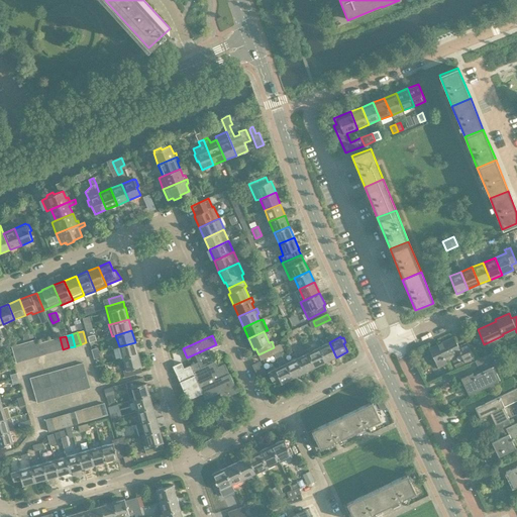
[(63,349),(60,337),(54,339),(58,351),(63,349)]
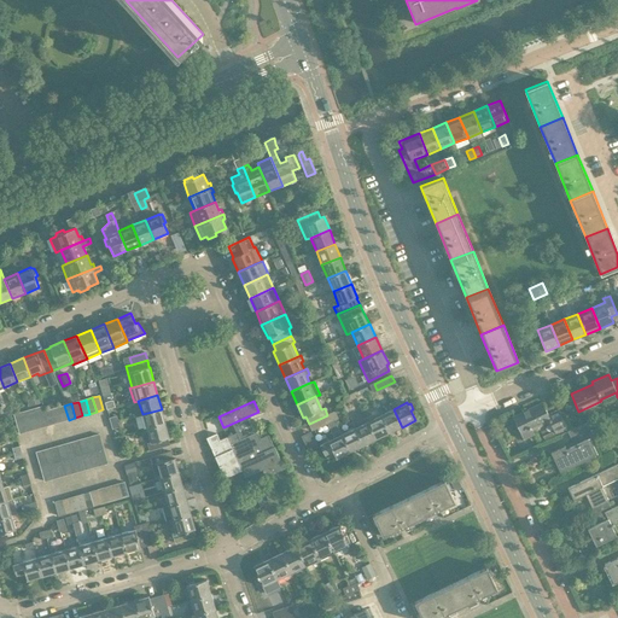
[(558,409),(547,414),(542,403),(513,418),(523,438),(534,433),(531,429),(548,420),(555,436),(567,431),(558,409)]
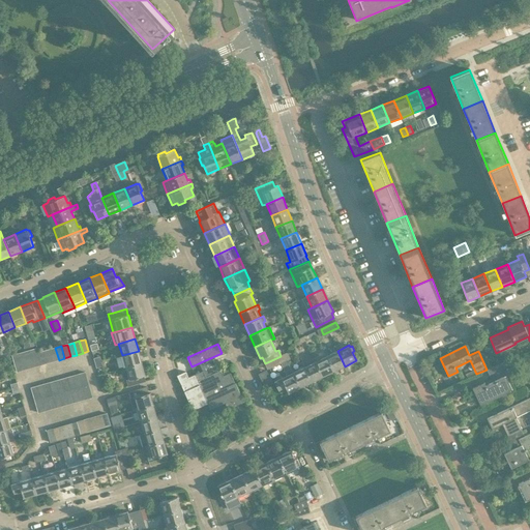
[(55,348),(49,350),(53,361),(59,360),(55,348)]
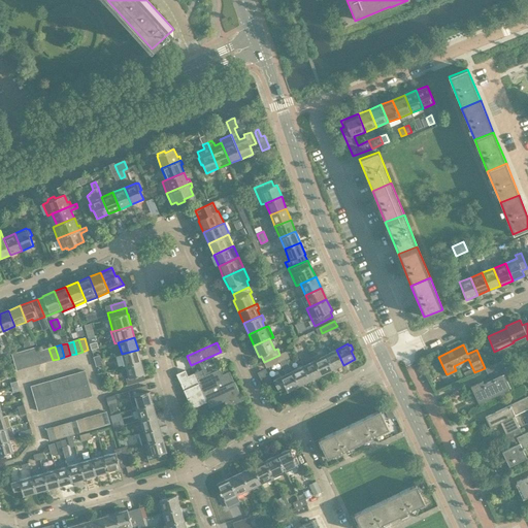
[(53,360),(48,349),(43,350),(46,362),(53,360)]
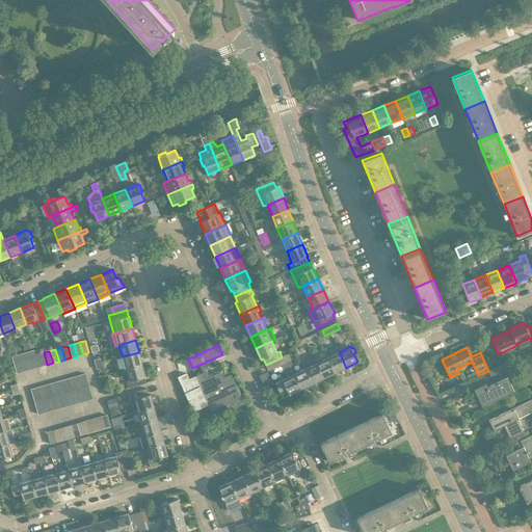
[(44,352),(37,354),(41,367),(47,365),(44,352)]
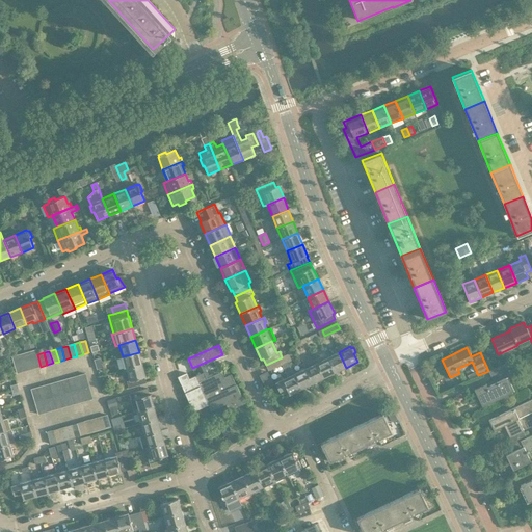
[(123,356),(121,357),(124,370),(126,369),(142,364),(139,352),(123,356)]
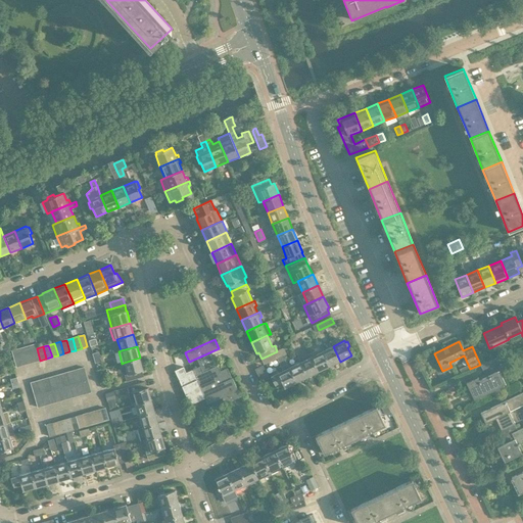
[(322,351),(329,367),(340,362),(333,346),(322,351)]
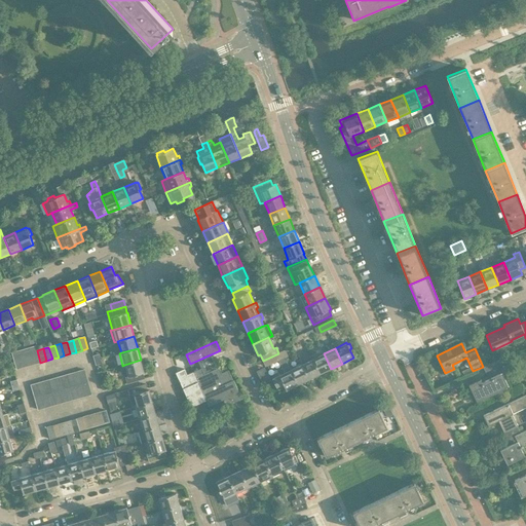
[(34,364),(40,363),(37,350),(31,352),(34,364)]
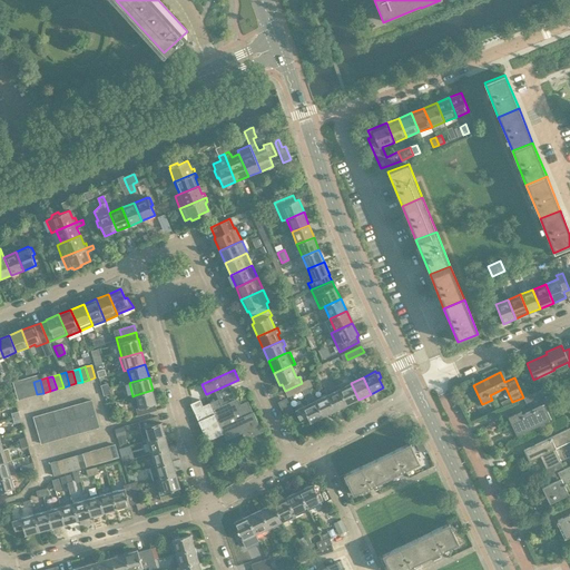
[(337,385),(346,405),(359,400),(351,383),(349,380),(337,385)]
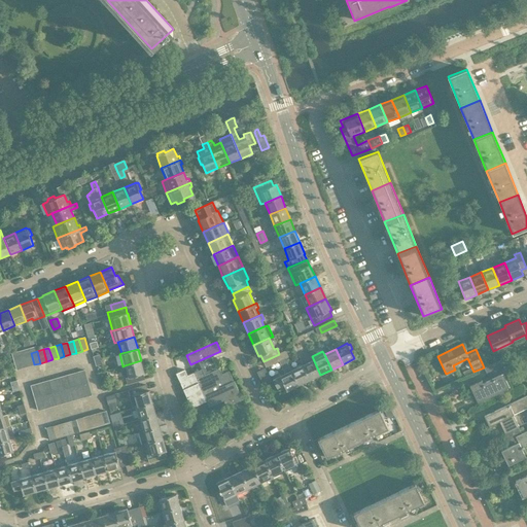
[(34,364),(31,353),(25,354),(29,366),(34,364)]
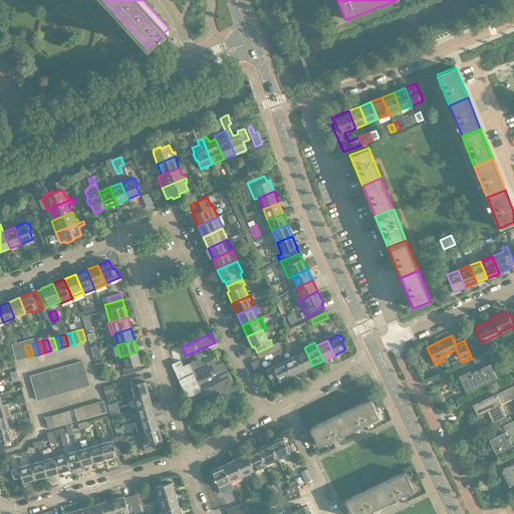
[(277,349),(274,344),(272,345),(257,352),(259,357),(272,351),(277,349)]
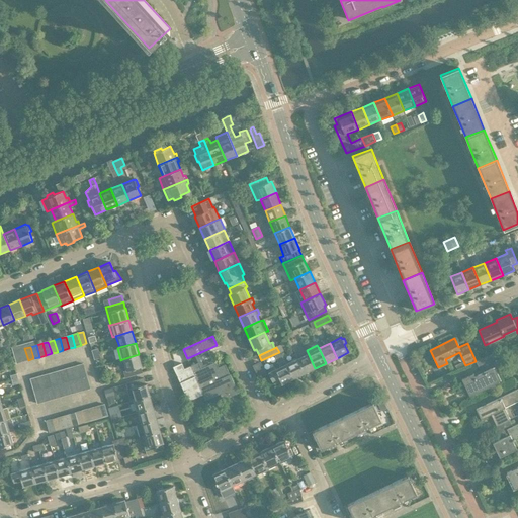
[(28,360),(24,348),(19,350),(22,361),(28,360)]
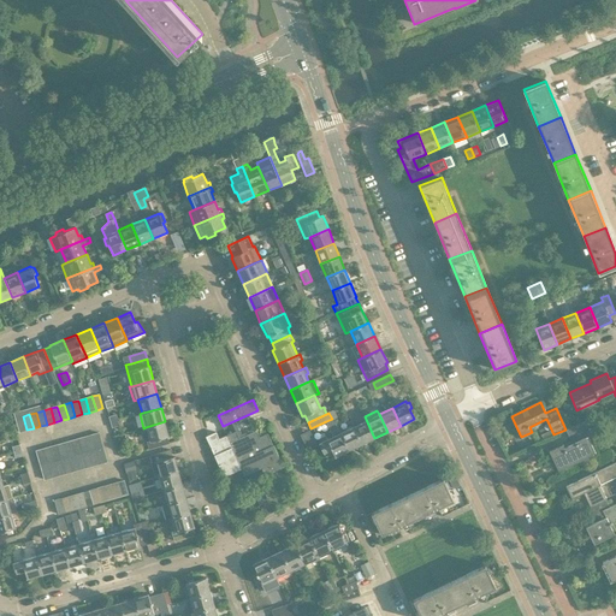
[(593,454),(585,438),(593,433),(590,426),(599,421),(596,415),(557,433),(557,434),(568,430),(574,443),(564,448),(562,444),(549,451),(558,471),(593,454)]
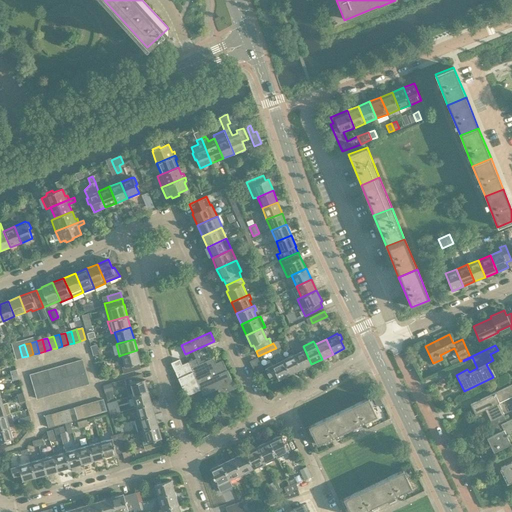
[(22,357),(19,346),(13,348),(16,359),(22,357)]
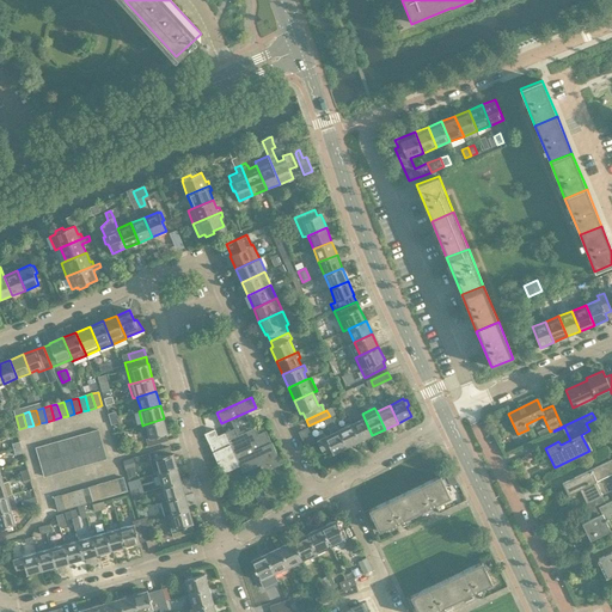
[(350,424),(360,441),(372,435),(362,414),(349,420),(350,424)]
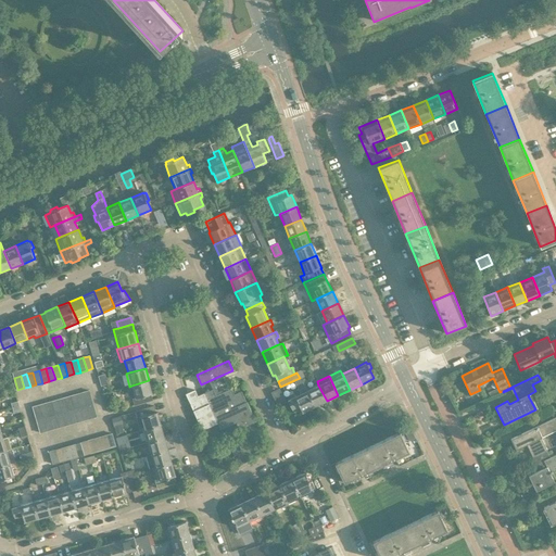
[(300,378),(294,380),(299,390),(305,388),(301,378),(300,378)]
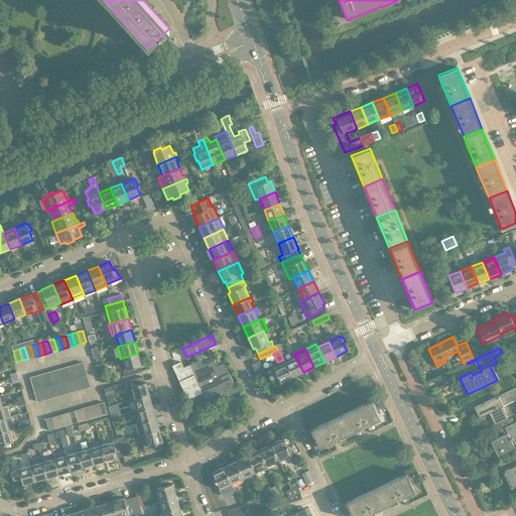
[(141,365),(138,353),(122,358),(125,370),(123,370),(125,376),(141,371),(139,366),(141,365)]
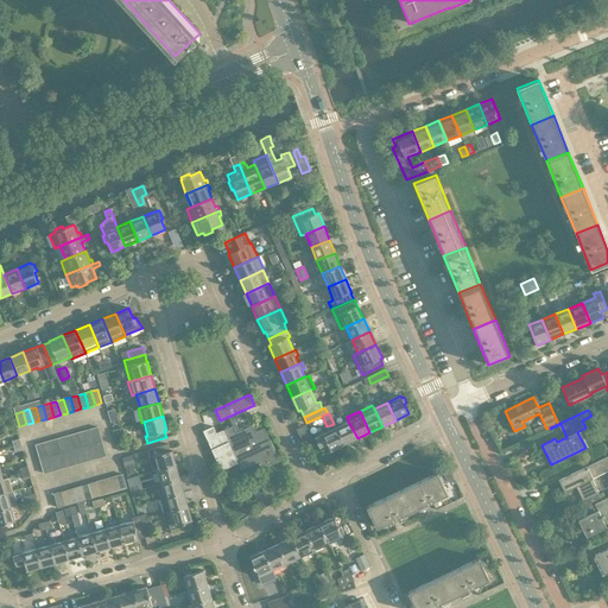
[(335,428),(344,445),(358,438),(348,422),(335,428)]
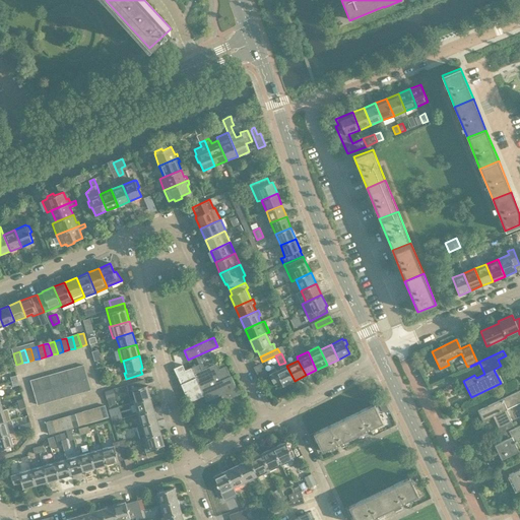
[(295,381),(286,366),(285,363),(279,365),(281,368),(269,374),(273,383),(279,380),(282,386),(295,381)]
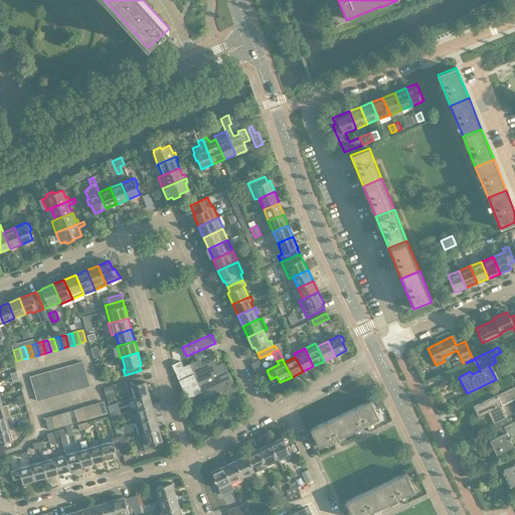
[(172,365),(187,398),(201,392),(204,397),(218,391),(221,397),(236,390),(223,362),(217,365),(214,360),(200,366),(197,360),(183,367),(180,361),(172,365)]
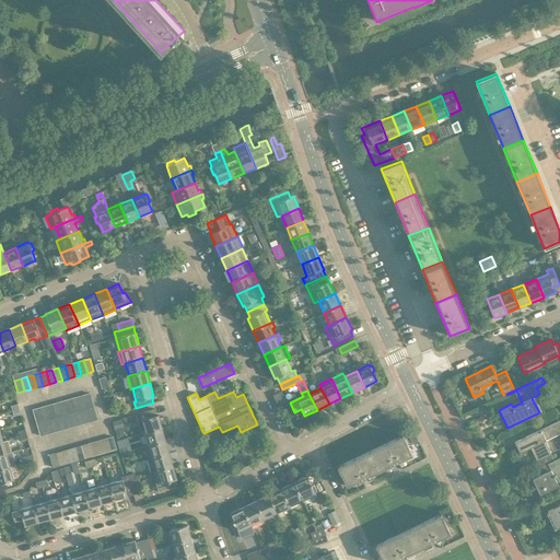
[(83,395),(88,408),(93,407),(90,394),(83,395)]
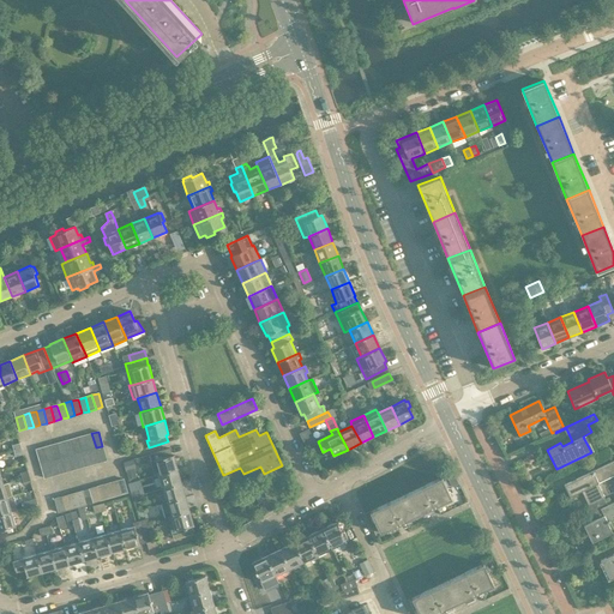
[(89,450),(96,447),(91,433),(84,435),(89,450)]
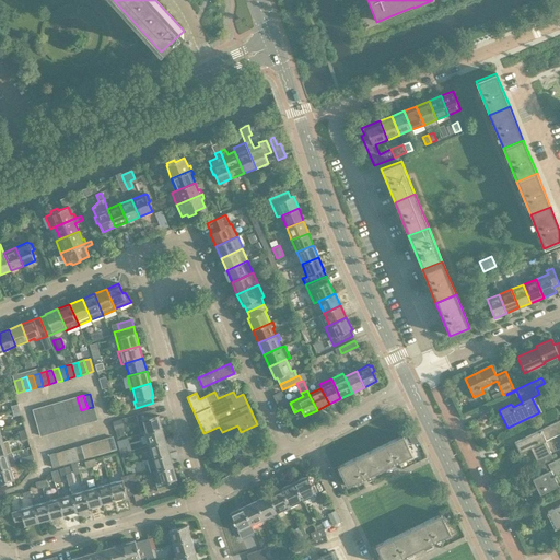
[(74,412),(81,410),(77,397),(71,399),(74,412)]
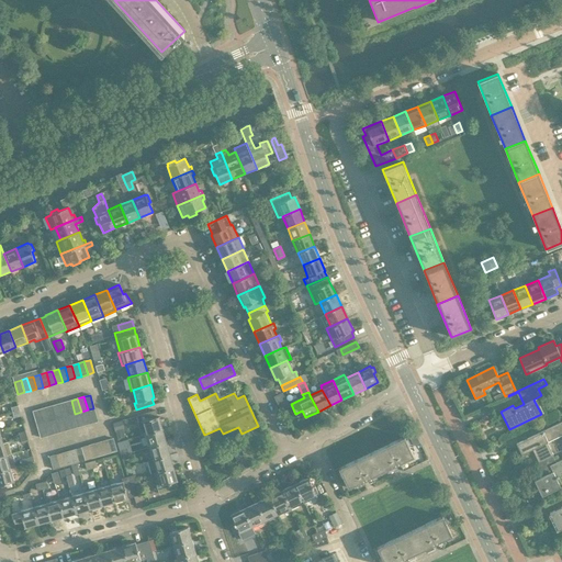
[(68,415),(75,414),(71,401),(65,402),(68,415)]
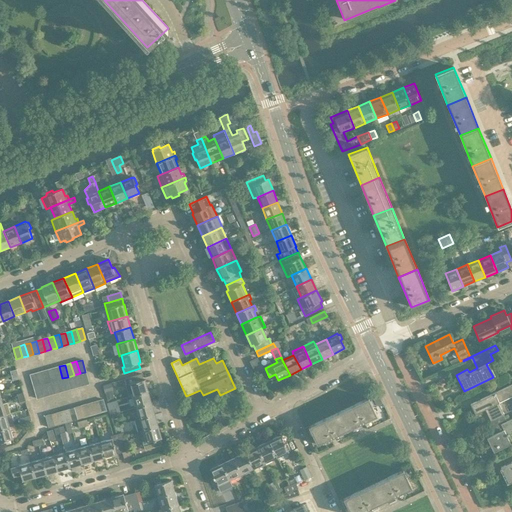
[(57,380),(62,378),(59,366),(53,368),(57,380)]
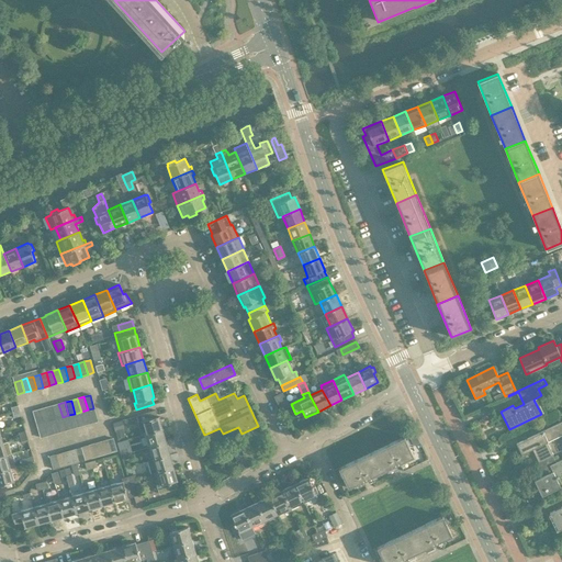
[(56,419),(63,417),(58,404),(52,406),(56,419)]
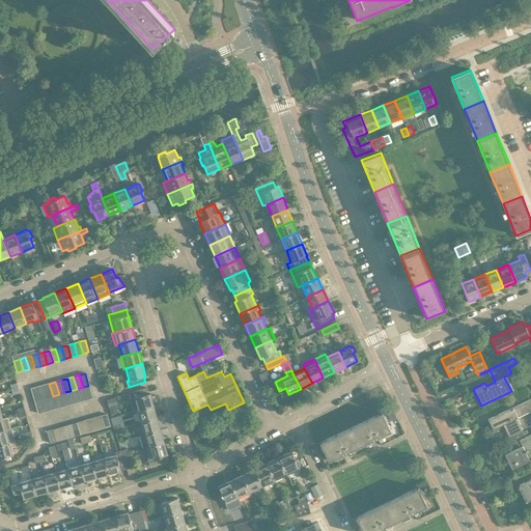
[(47,397),(53,396),(49,384),(44,385),(47,397)]
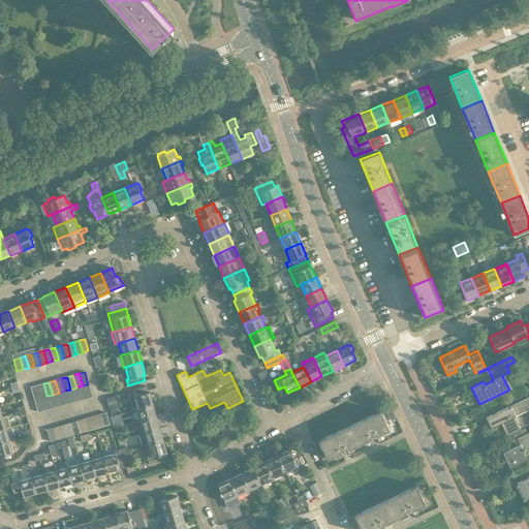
[(37,385),(40,398),(47,396),(43,383),(37,385)]
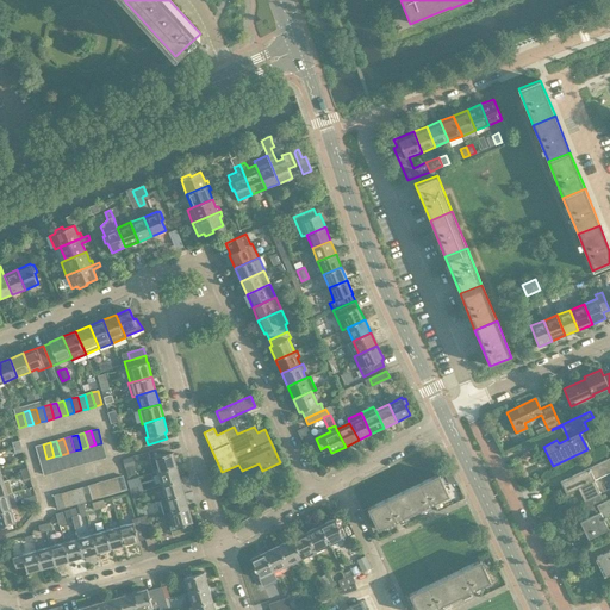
[(101,443),(95,444),(99,459),(106,458),(101,443)]
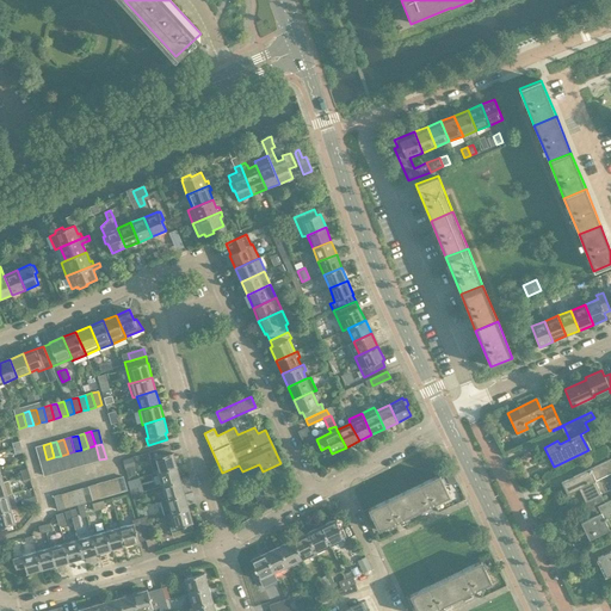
[(36,448),(39,462),(47,460),(43,445),(36,448)]
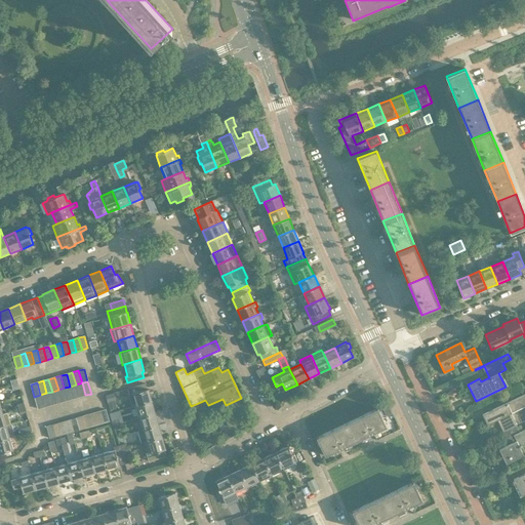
[(79,397),(85,395),(82,382),(76,385),(79,397)]
